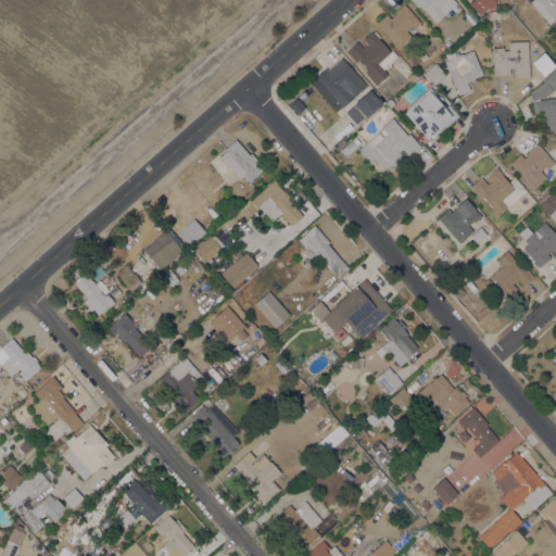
[(436,22),(420,4),(418,7),(412,0),(454,0),(457,3),(436,22)]
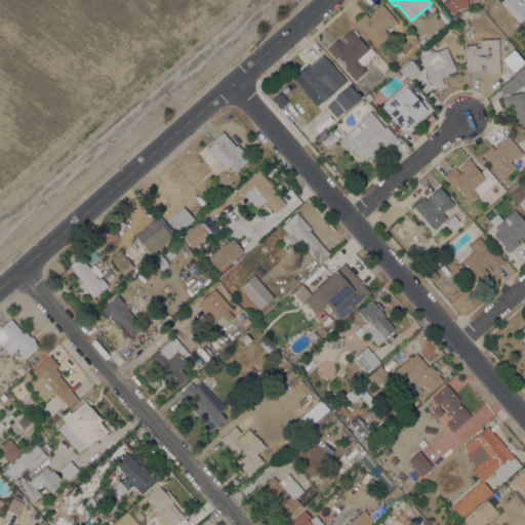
[(467,0),(468,6),(458,8),(457,0),(467,0)]
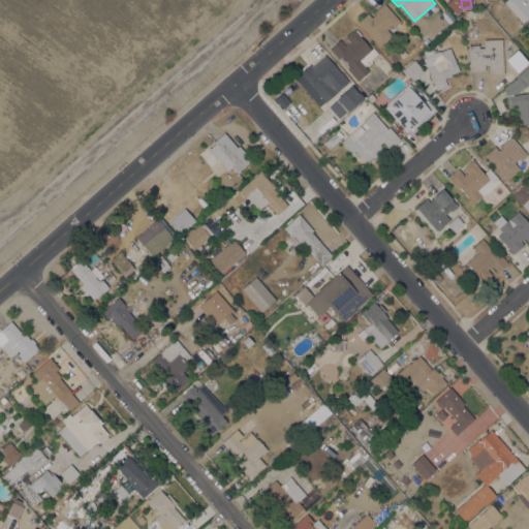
[(528,0),(528,17),(527,19),(527,18),(523,22),(504,0),(528,0)]
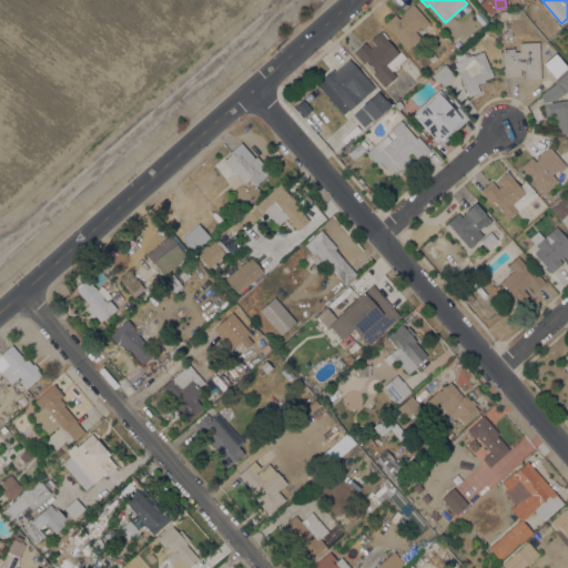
[(384,23),(395,13),(398,18),(403,14),(401,13),(413,3),(429,22),(423,29),(421,26),(415,31),(421,38),(407,50),(384,23)]
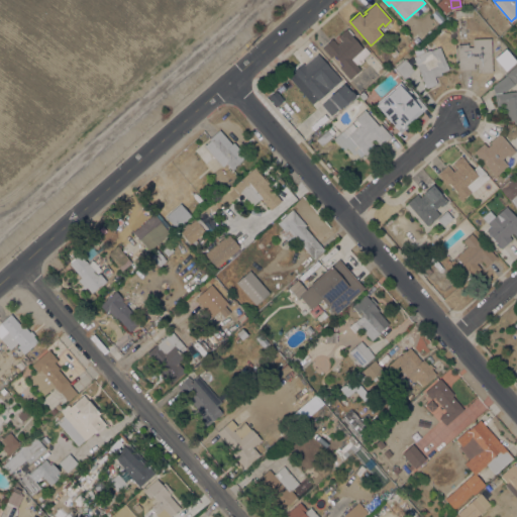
[(446,5),(450,13),(445,16),(440,8),(446,5)]
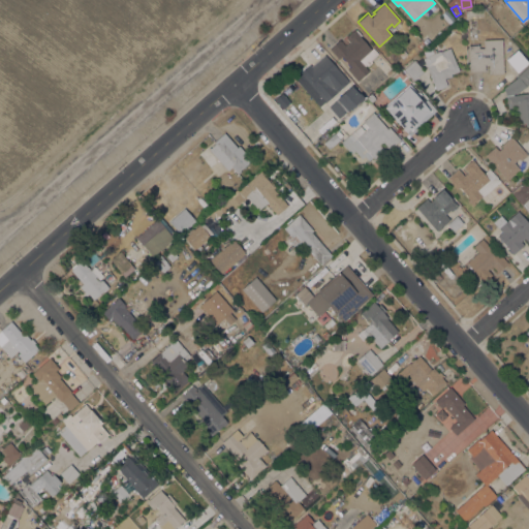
[(347,69),(349,67),(341,56),(338,59),(329,49),(340,39),(341,41),(346,37),(345,37),(347,35),(347,34),(351,31),(352,31),(354,29),(355,30),(356,29),(362,34),(360,36),(371,49),(373,47),(378,54),(371,60),(372,62),(367,66),(366,64),(364,66),(369,71),(366,73),(366,74),(363,78),(362,76),(358,81),(347,69)]
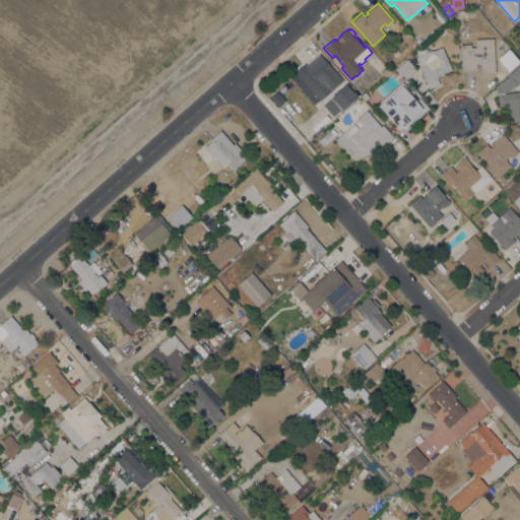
[(460,44),(471,44),(471,47),(475,47),(475,39),(494,38),(495,72),(480,72),(480,69),(461,70),(460,44)]
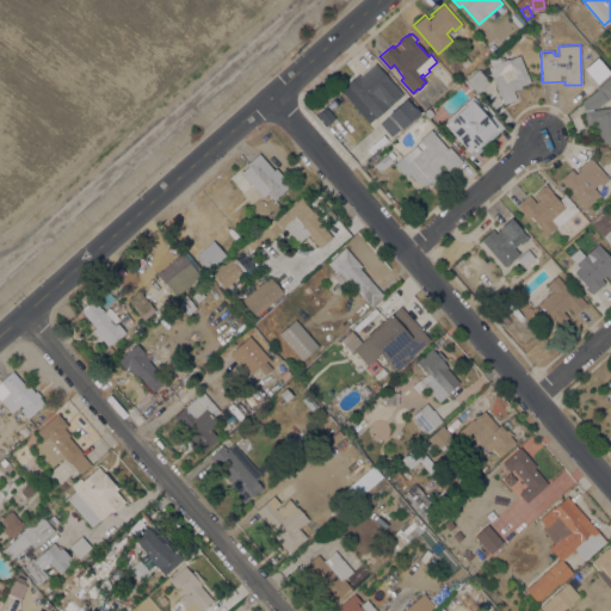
[(508,60),(519,55),(530,81),(520,85),(522,88),(514,91),(517,98),(504,104),(489,68),(492,66),(488,59),(501,49),(507,57),(508,60)]
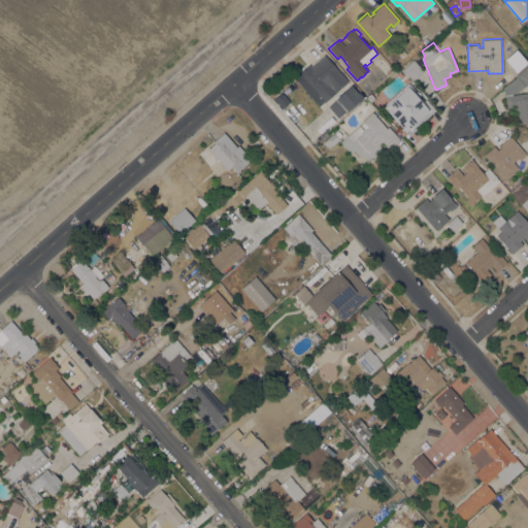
[(396,51),(400,46),(406,54),(401,58),(396,51)]
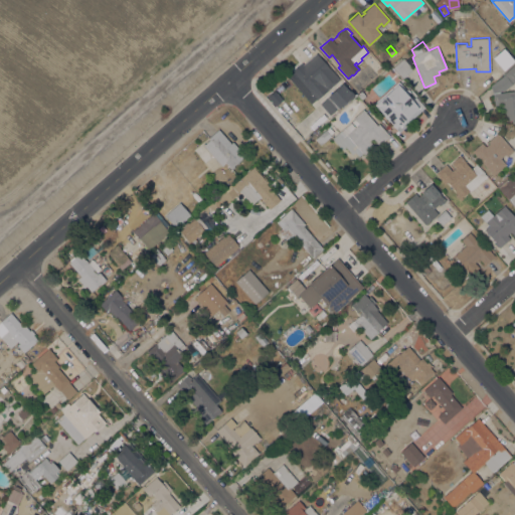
[(292,71),(301,62),(303,64),(316,52),(329,67),(329,66),(340,79),(317,100),(292,71)]
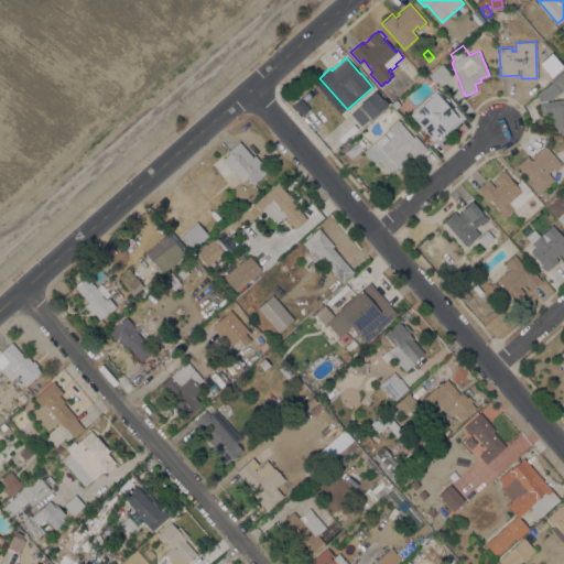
[(452,76),(441,86),(430,74),(442,64),(452,76)]
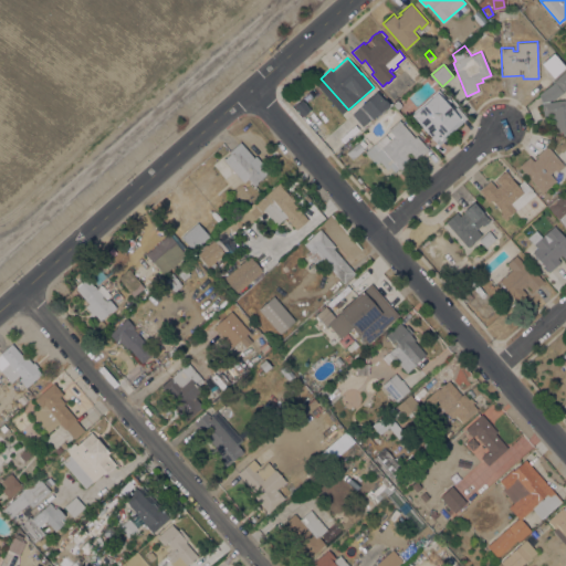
[(565,70),(565,90),(564,92),(555,81),(554,81),(565,70)]
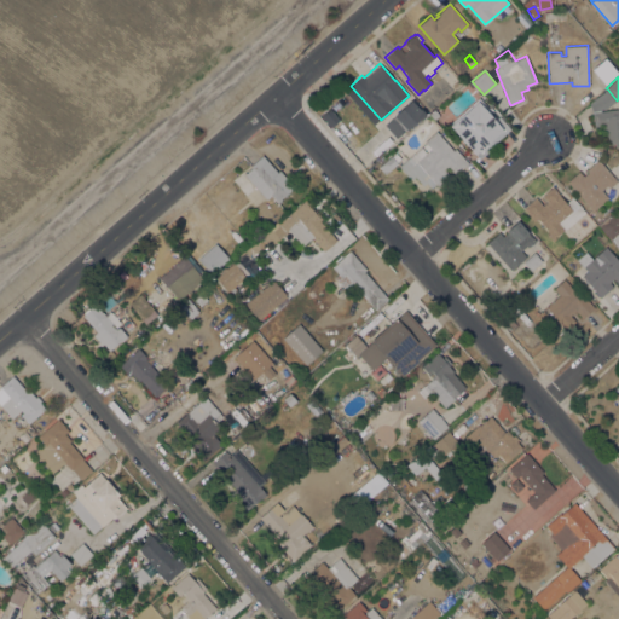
[(593,111),(589,103),(607,88),(615,100),(606,108),(600,110),(593,111)]
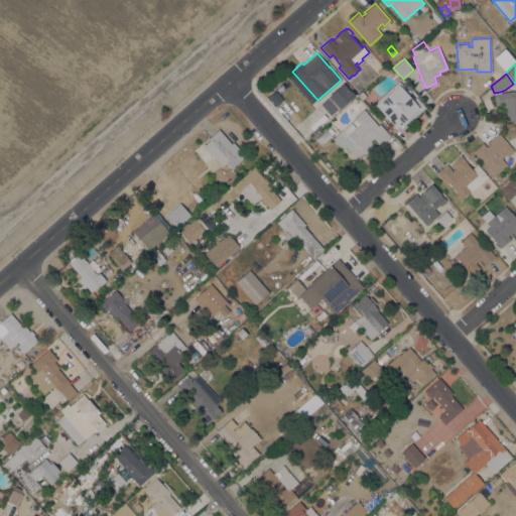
[(374,103),(398,82),(409,94),(411,93),(421,104),(420,111),(406,124),(407,125),(400,132),(396,127),(395,128),(391,123),(374,103)]
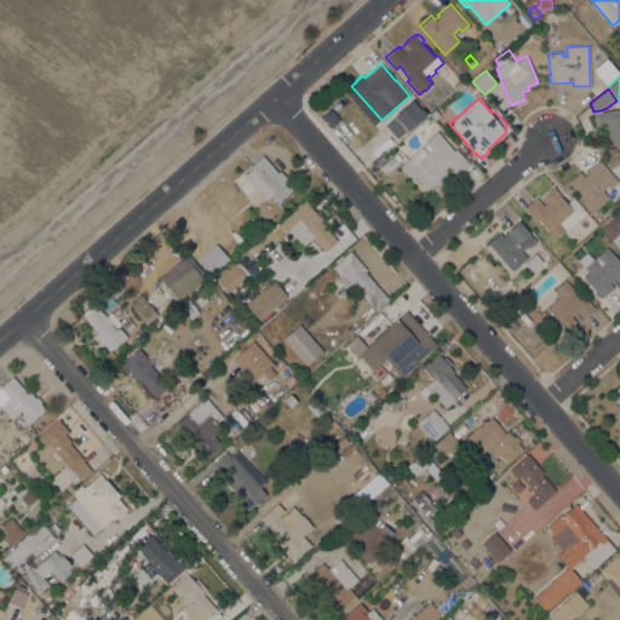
[(411,101),(419,110),(420,109),(425,114),(407,131),(406,130),(396,138),(384,125),(411,101)]
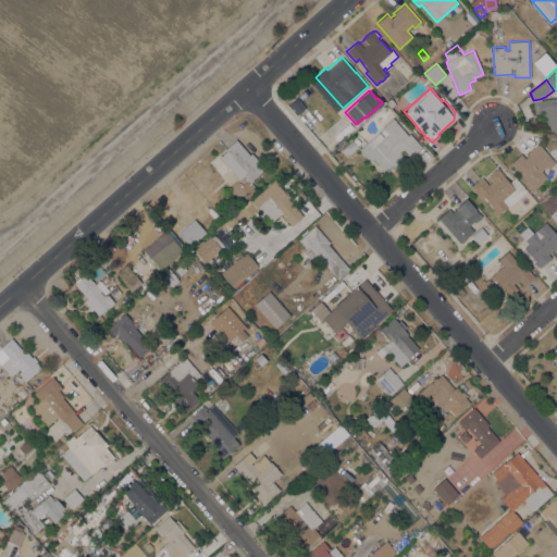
[(556,127),(547,130),(545,119),(543,120),(542,112),(535,113),(533,101),(556,97),(556,127)]
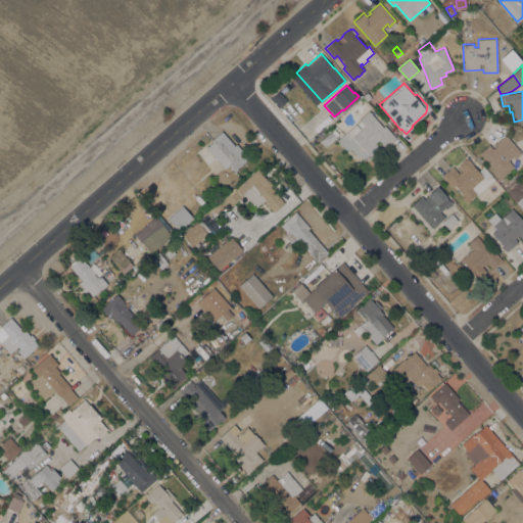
[(371,97),(367,101),(363,96),(368,93),(371,97)]
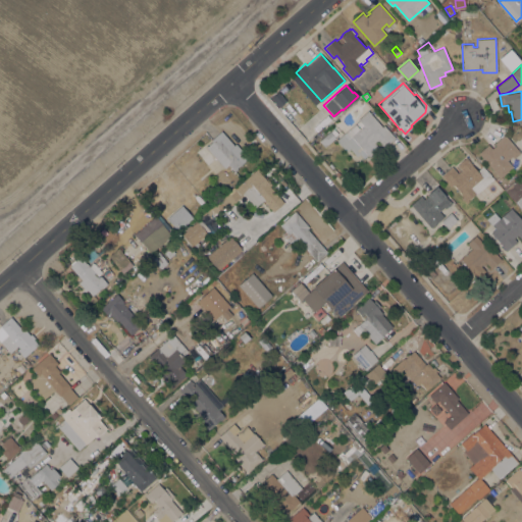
[(358,119),(368,110),(369,111),(372,109),(377,115),(374,117),(382,126),(384,124),(395,138),(383,147),(377,141),(374,143),(378,147),(364,159),(360,153),(357,156),(350,149),(347,151),(336,140),(359,120),(358,119)]
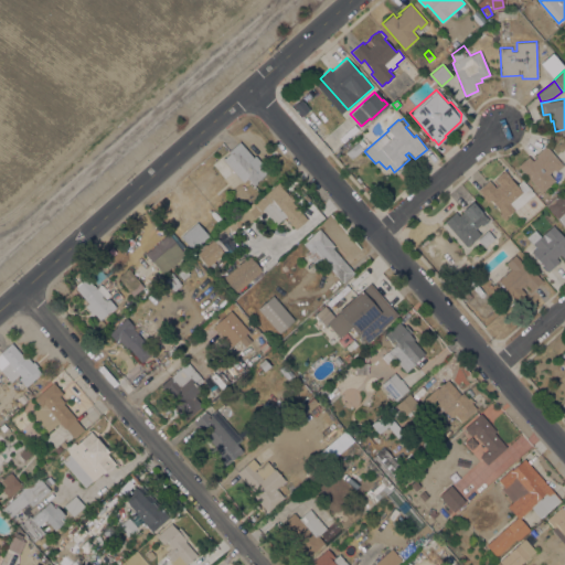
[(361,149),(356,142),(361,139),(366,145),(361,149)]
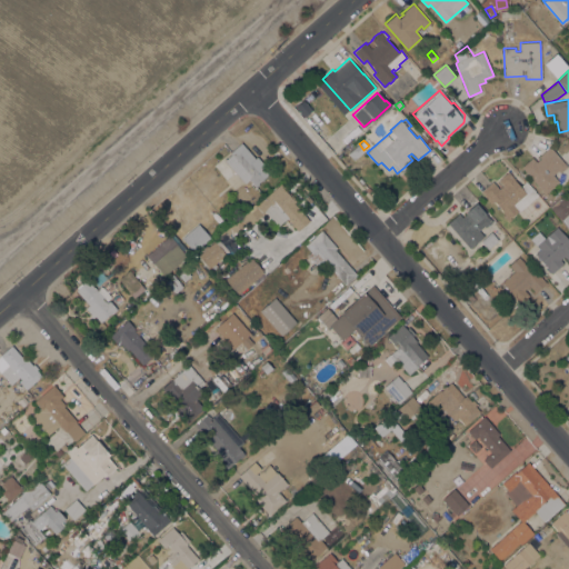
[(255,158),(257,156),(262,162),(263,160),(268,165),(266,167),(270,171),(258,182),(259,183),(256,187),(248,178),(247,179),(248,180),(245,183),(225,160),(231,155),(229,152),(241,142),(255,158)]
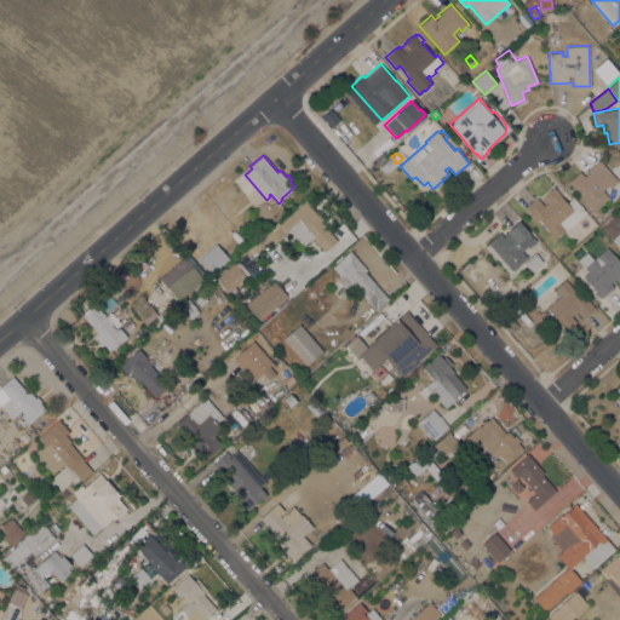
[(586,171),(598,160),(601,162),(601,161),(619,181),(610,188),(608,185),(603,190),(609,197),(593,211),(568,182),(580,171),(584,176),(589,172),(586,171)]
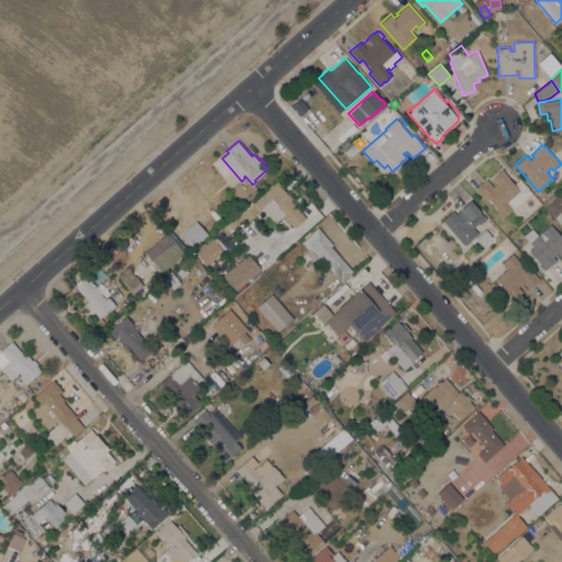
[(474,189),(485,178),(487,180),(493,186),(496,183),(492,178),(495,176),(494,175),(499,170),(499,171),(502,169),(508,177),(514,183),(518,179),(530,192),(512,210),(510,209),(508,210),(509,211),(506,214),(505,213),(504,215),(505,216),(502,218),(496,213),(498,211),(497,209),(496,210),(493,206),(494,205),(492,202),(491,203),(487,200),(489,199),(487,198),(485,201),(474,189)]
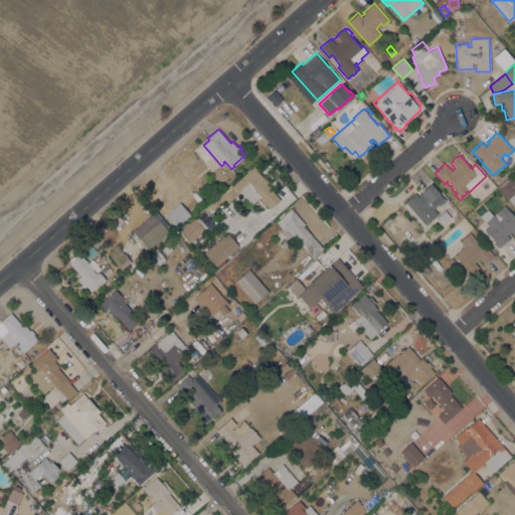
[(280,199),(270,208),(260,197),(251,204),(240,191),(238,193),(231,185),(253,166),(256,168),(266,178),(266,179),(268,182),(266,183),(280,199)]
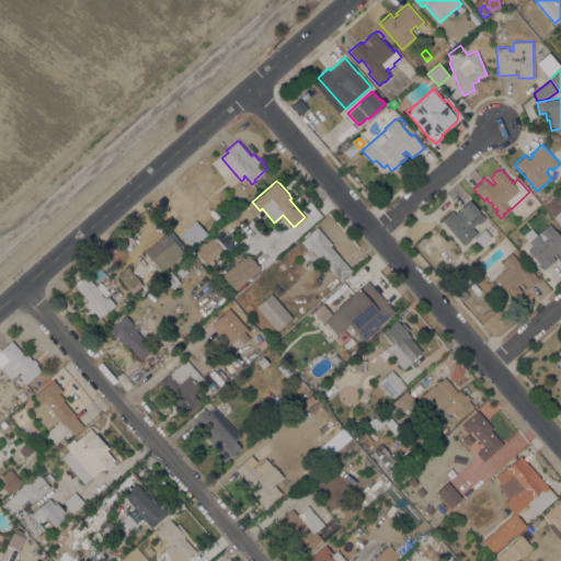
[(560,221),(556,215),(553,217),(542,204),(552,195),(553,195),(557,192),(560,196),(560,221)]
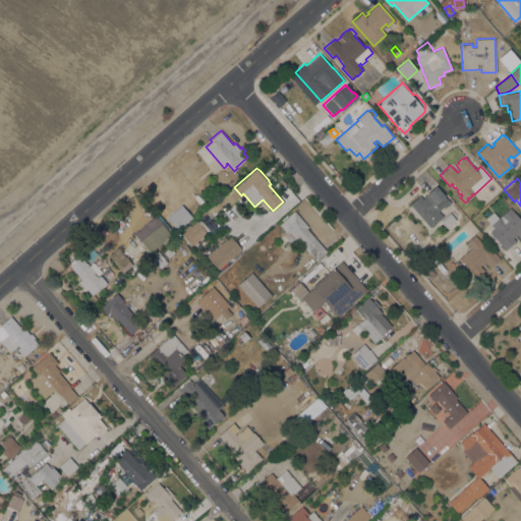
[(448,199),(448,198),(451,203),(444,208),(443,207),(439,210),(443,216),(430,227),(410,204),(420,194),(423,198),(426,195),(425,193),(435,185),(448,199)]
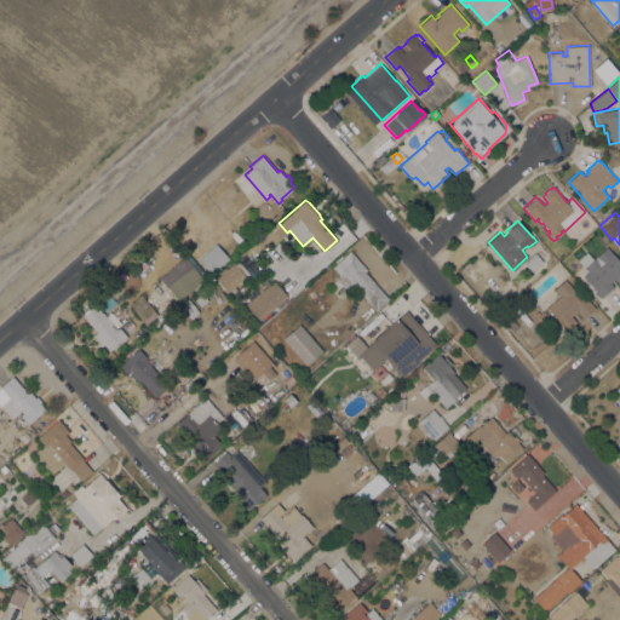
[(281,239),(270,248),(260,236),(271,228),(281,239)]
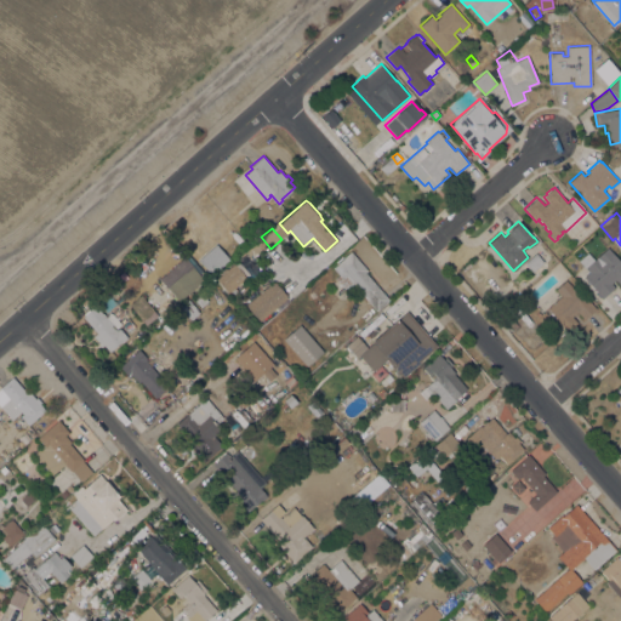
[(245,263),(244,262),(239,266),(237,261),(240,258),(238,255),(257,240),(261,245),(261,251),(245,263)]
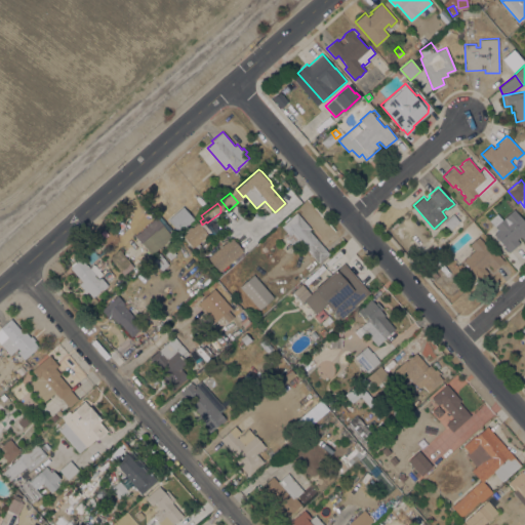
[(183,206),(194,218),(178,232),(167,219),(183,206)]
